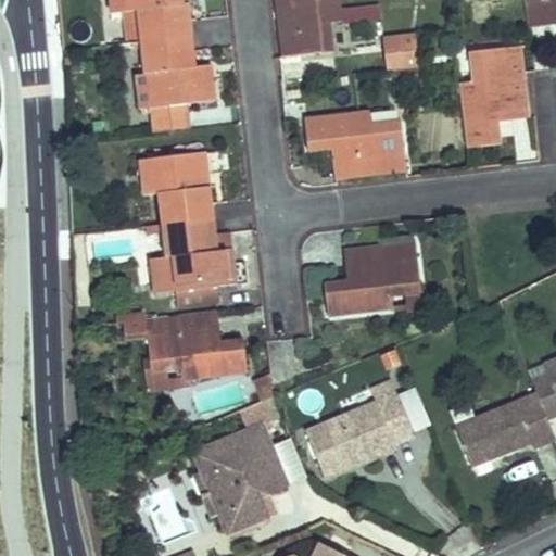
[(128,12),(127,0),(111,0),(112,13),(123,12),(128,12)]
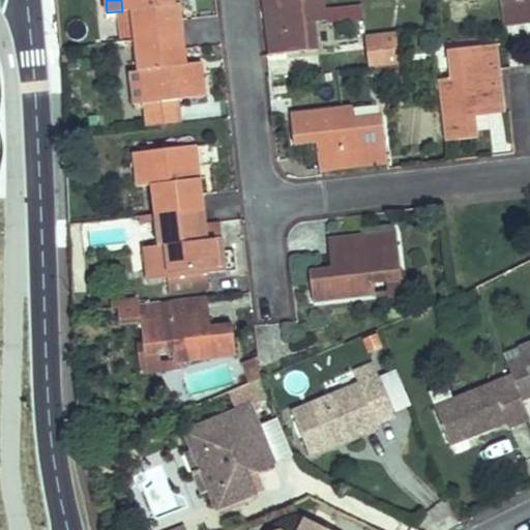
[(184,34),(180,3),(175,3),(174,0),(121,0),(122,11),(131,10),(135,39),(184,34)]
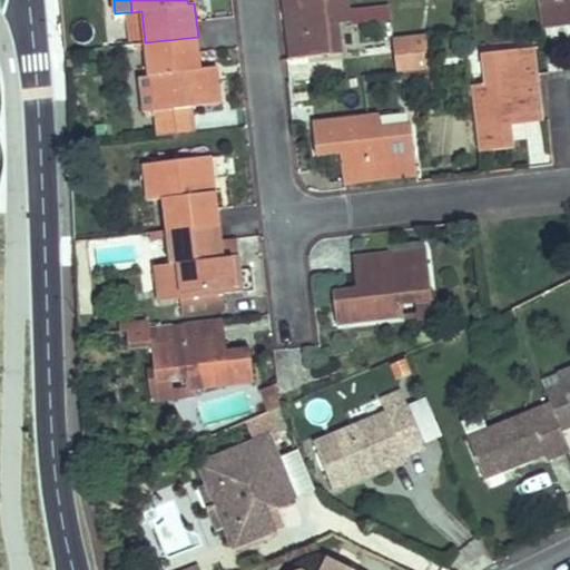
[(281,0),(288,60),(340,53),(338,37),(330,38),(328,25),(336,23),(351,22),(347,0),(281,0)]
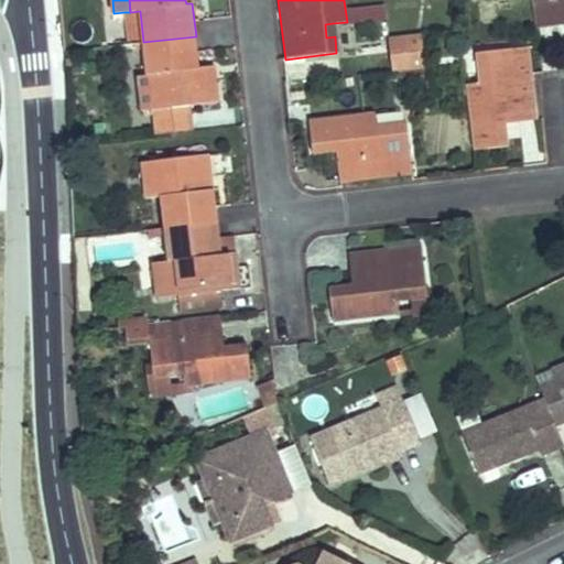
[(563,0),(533,0),(535,22),(563,18),(563,0)]
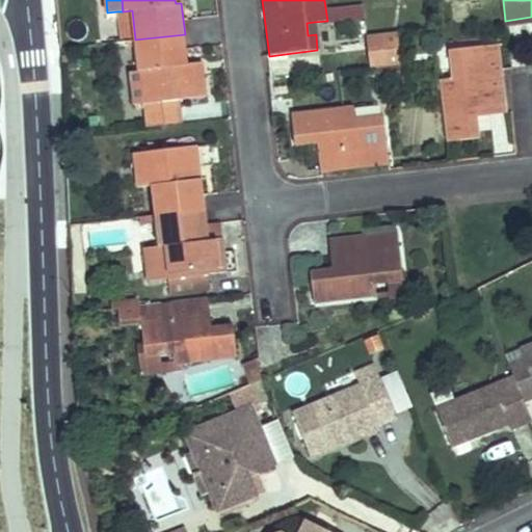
[(329,6),(330,23),(364,22),(364,5),(329,6)]
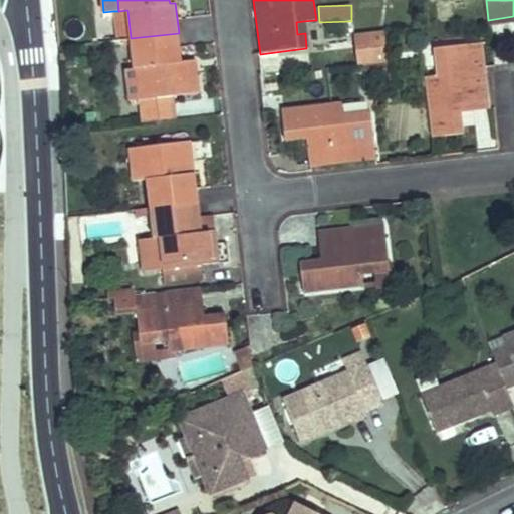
[(127,10),(118,11),(113,11),(116,40),(131,38),(127,10)]
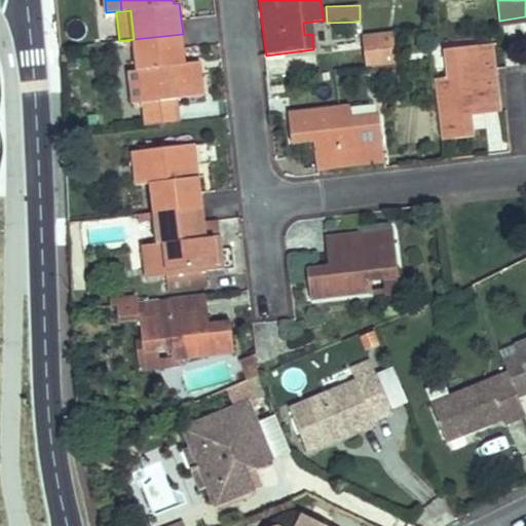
[(500,28),(525,25),(525,16),(499,21),(500,28)]
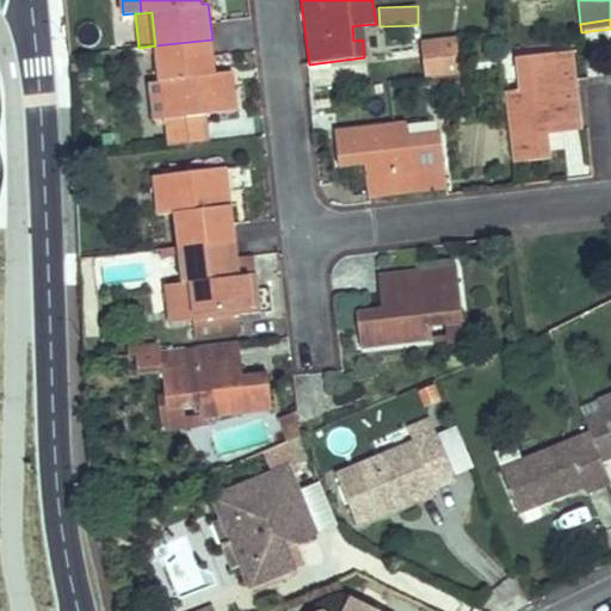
[(363,39),(360,25),(352,26),(353,41),(363,39)]
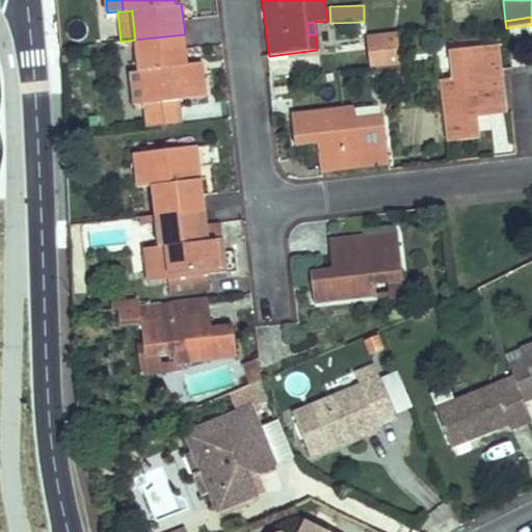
[(398,33),(382,35),(384,51),(400,49),(398,33)]
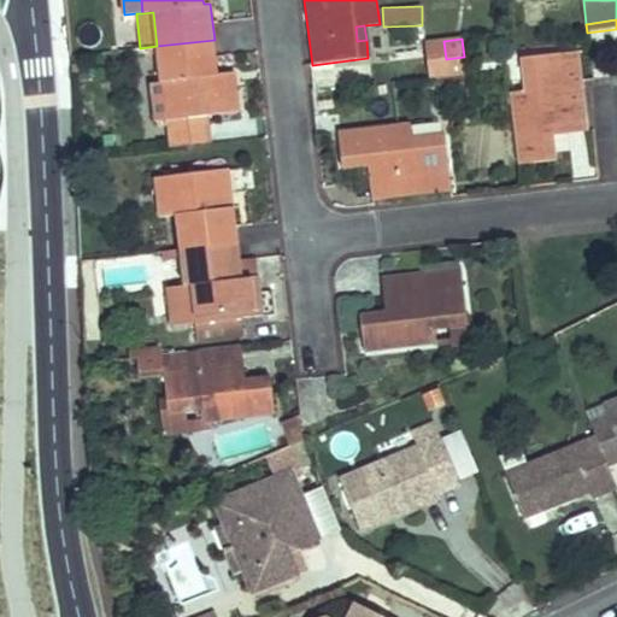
[(218,75),(215,40),(157,46),(162,83),(152,84),(157,127),(169,125),(168,119),(171,119),(204,116),(233,112),(229,74),(218,75)]
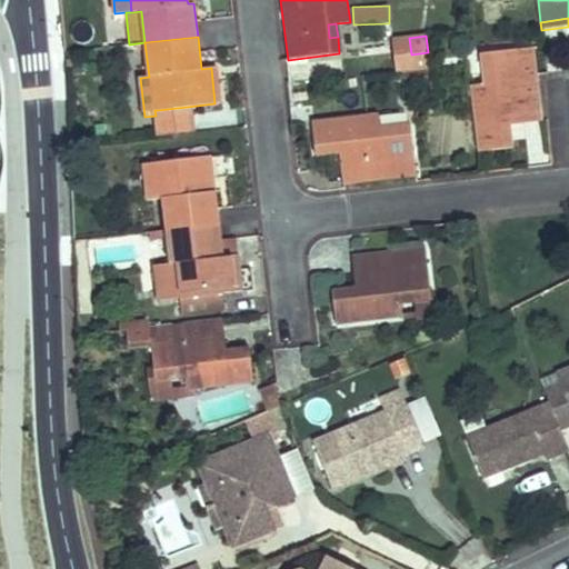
[(392,39),(395,57),(411,55),(409,38),(392,39)]
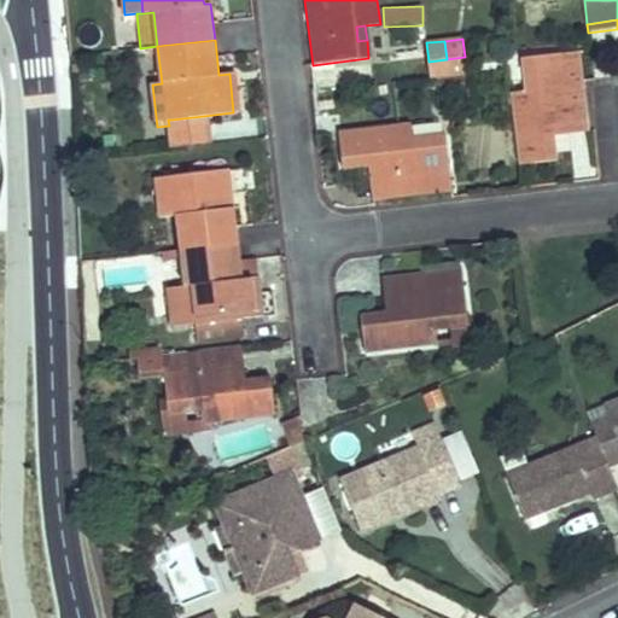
[(511,95),(512,106),(519,167),(557,163),(553,138),(552,128),(587,124),(578,53),(523,60),(524,79),(534,77),(535,92),(526,93),(511,95)]
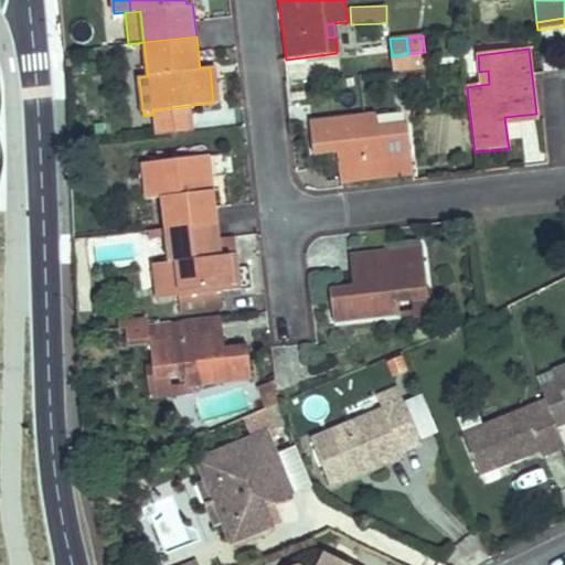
[(426,68),(425,52),(408,54),(409,71),(426,68)]
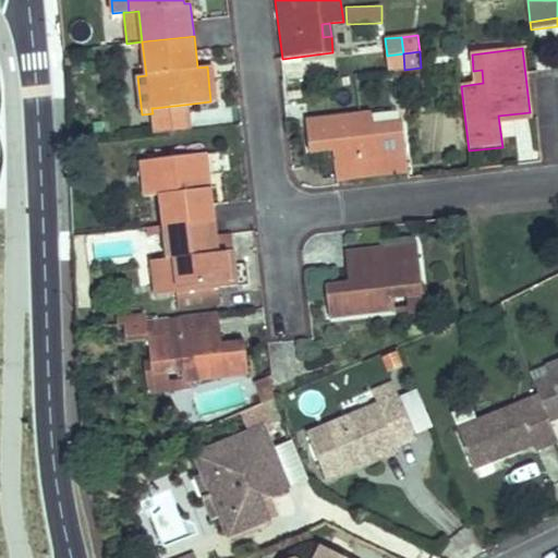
[(388,72),(404,70),(403,53),(387,56),(388,72)]
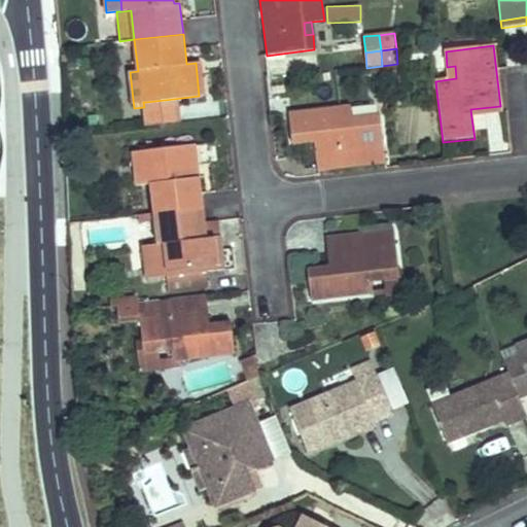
[(201,62),(196,63),(199,96),(205,95),(201,62)]
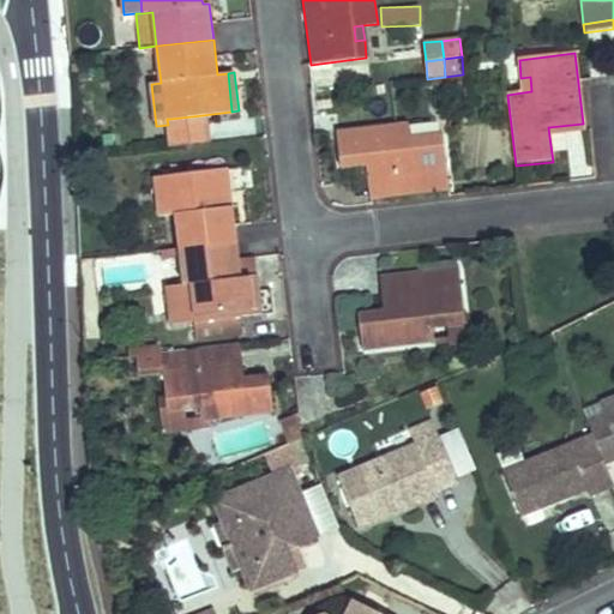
[(521,78),(523,92),(531,91),(530,77),(521,78)]
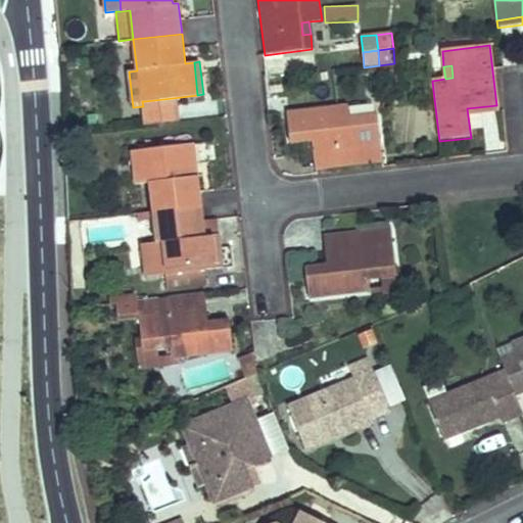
[(173,98),(145,101),(148,125),(176,122),(173,98)]
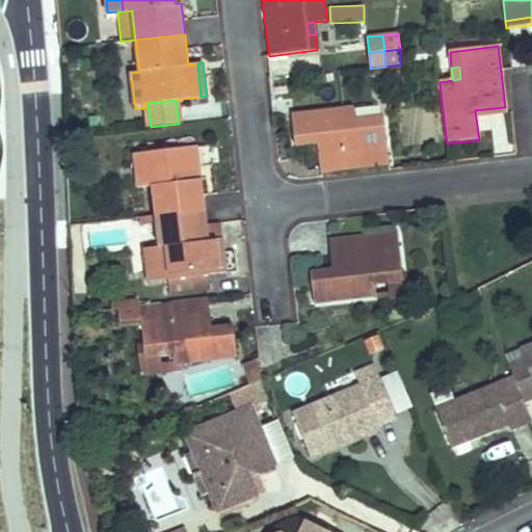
[(296,145),(318,143),(325,142),(329,173),(390,165),(384,117),(369,118),(369,127),(356,128),(356,121),(354,107),(292,114),(296,145)]
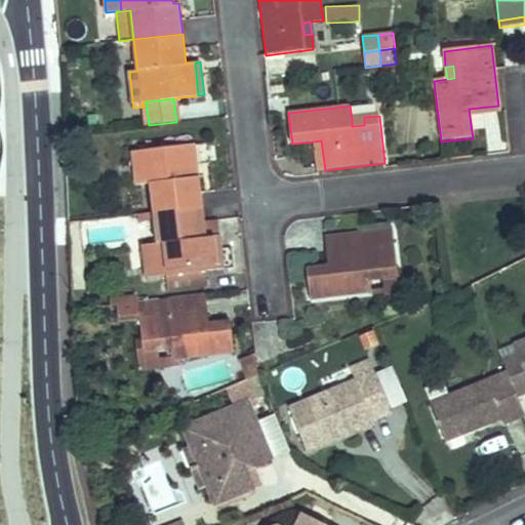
[(499,113),(498,106),(469,109),(470,117),(499,113)]
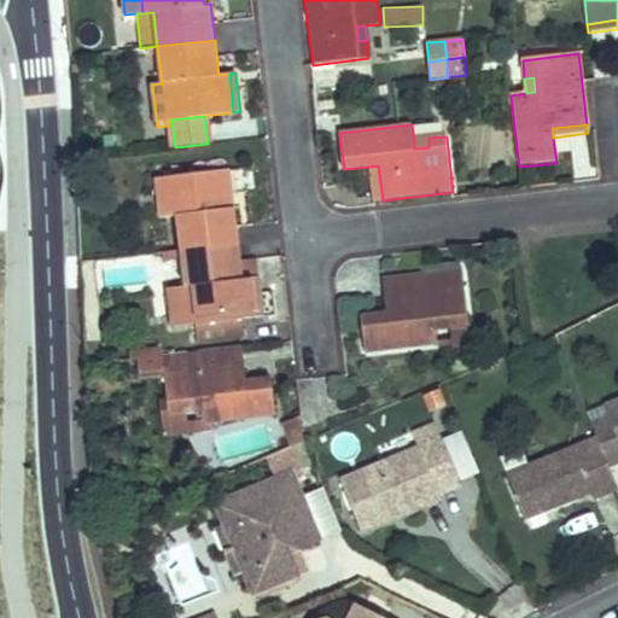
[(429,138),(414,140),(414,149),(429,147),(429,138)]
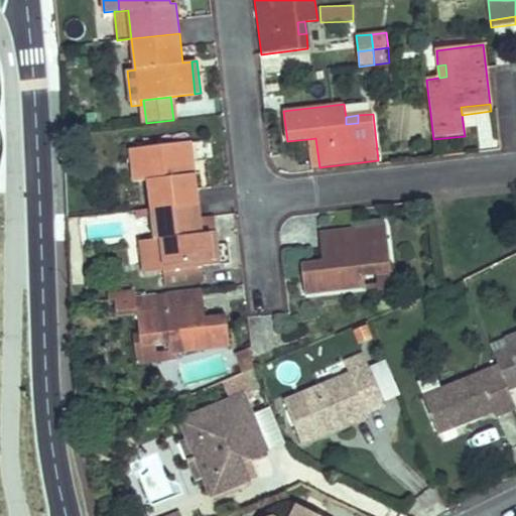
[(311,167),(319,167),(315,138),(308,139),(311,167)]
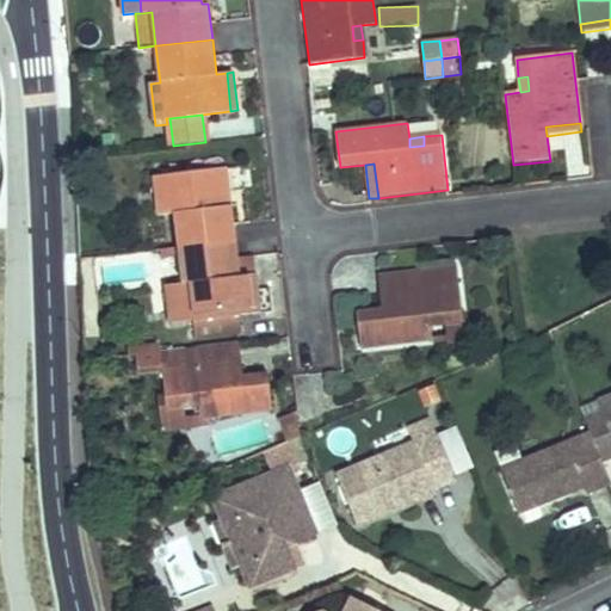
[(228,167),(221,168),(226,205),(232,204),(228,167)]
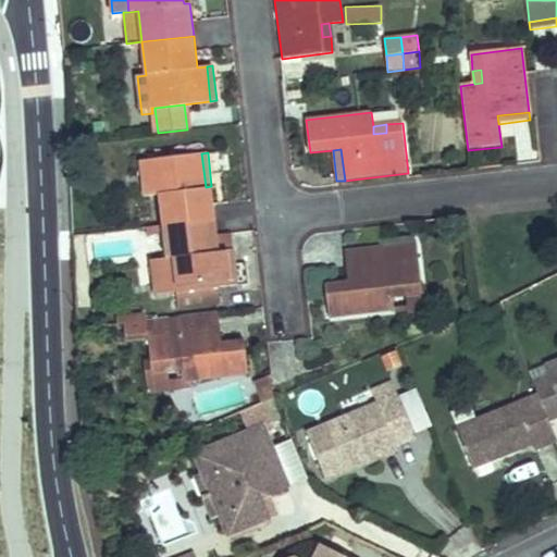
[(215,219),(211,186),(206,187),(201,153),(147,160),(150,195),(160,194),(163,225),(215,219)]
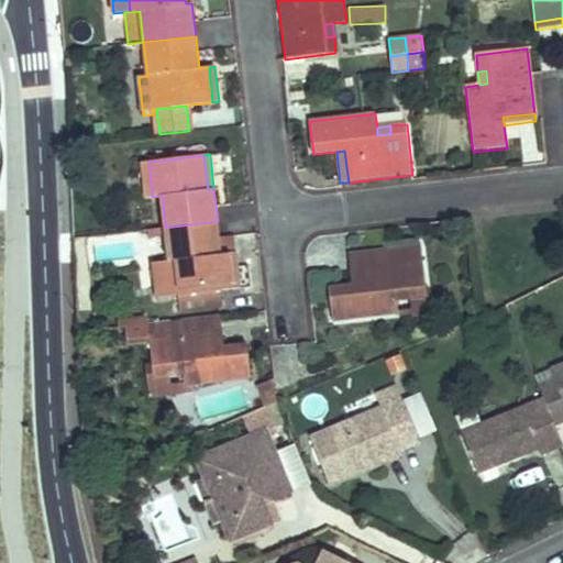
[(146,198),(152,197),(148,162),(142,162),(146,198)]
